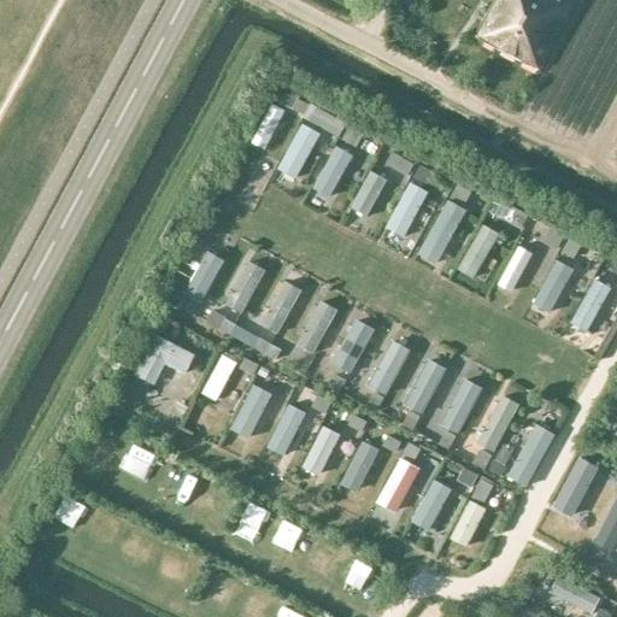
[(494,0),(475,37),(540,71),(577,1),(576,0),(494,0)]
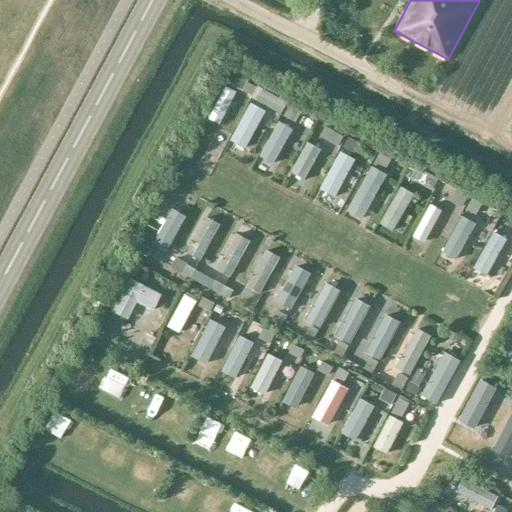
[(235,91),(224,85),(208,119),(220,124),(235,91)]
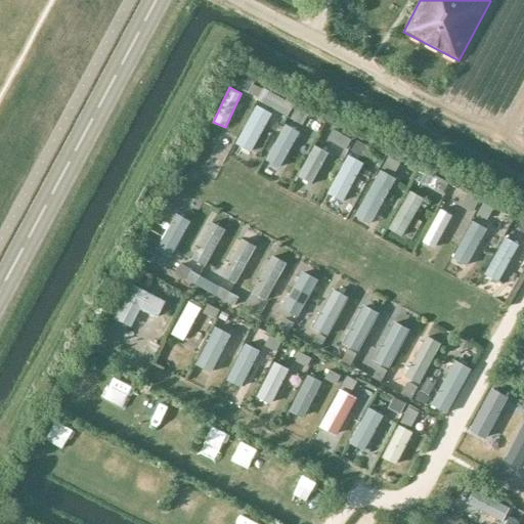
[(272,114),(255,105),(233,143),(251,153),(272,114)]
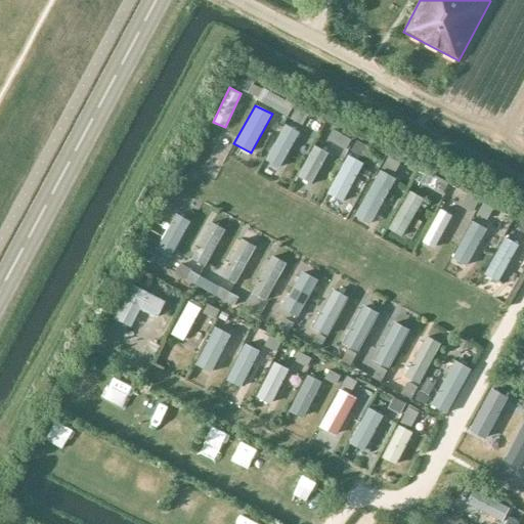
[(299,131),(285,123),(264,159),(278,167),(299,131)]
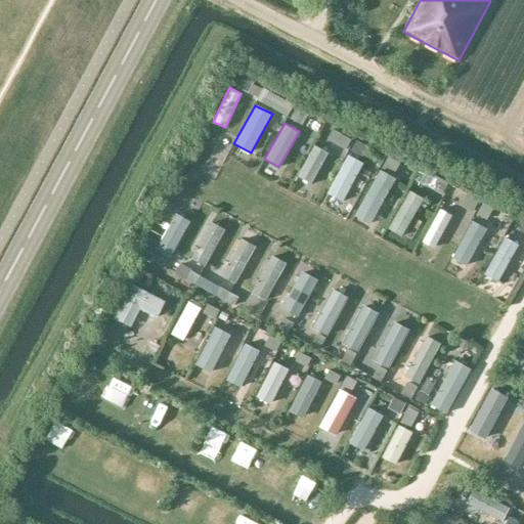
[(329,153),(313,144),(297,175),(312,183),(329,153)]
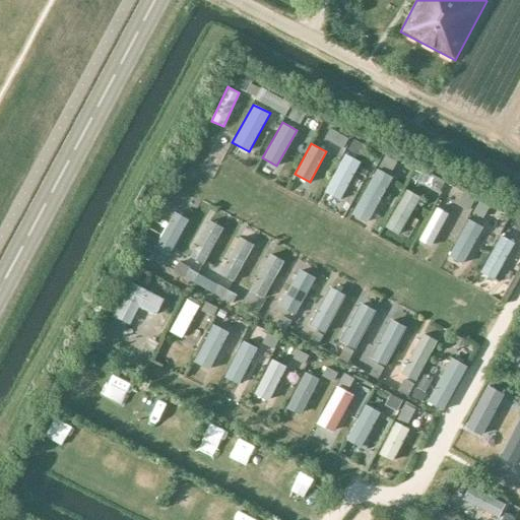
[(360,161),(344,153),(324,191),(339,199),(360,161)]
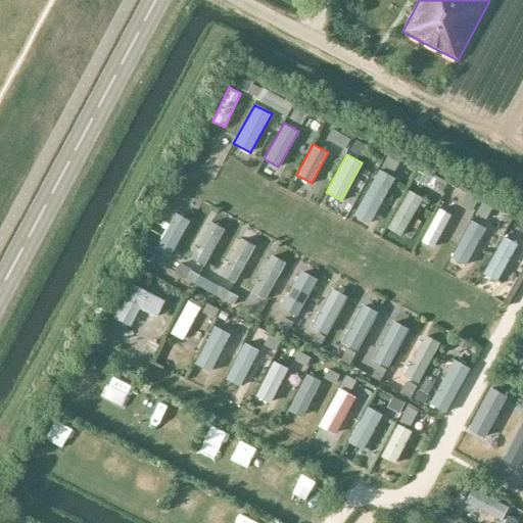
[(394,178),(379,169),(353,215),(368,223),(394,178)]
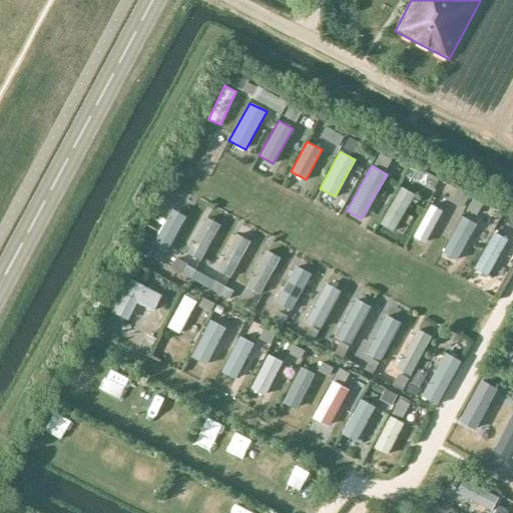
[(414,194),(400,186),(379,222),(393,230),(414,194)]
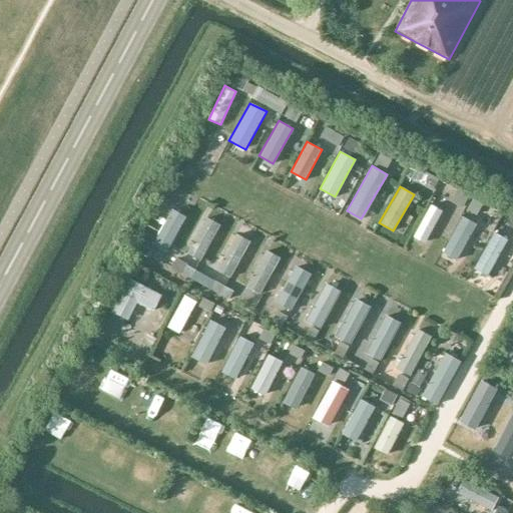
[(442,210),(430,203),(412,235),(425,242),(442,210)]
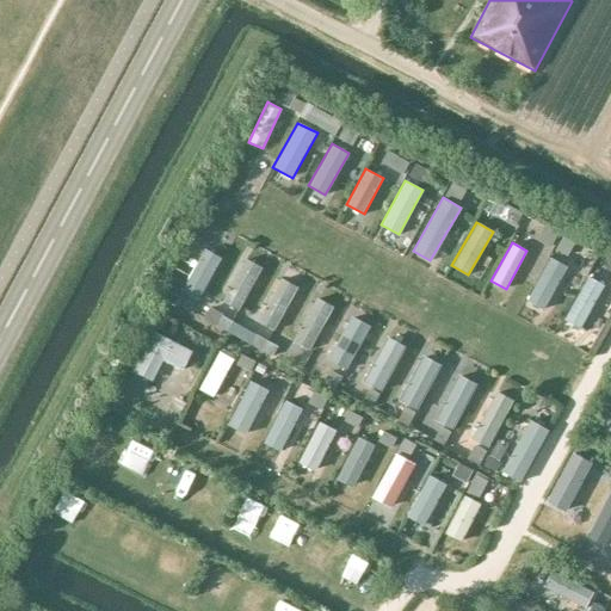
[(221,258),(205,248),(181,289),(197,298),(221,258)]
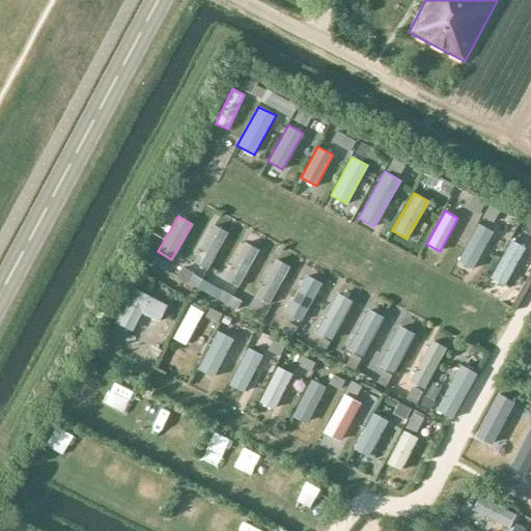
[(493,231),(478,223),(457,261),(472,269),(493,231)]
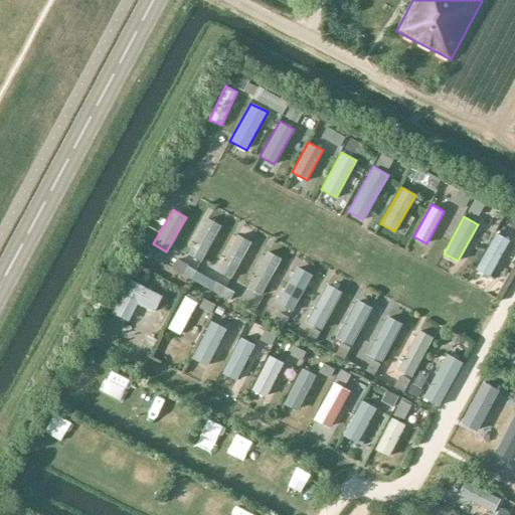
[(220,225),(206,218),(187,253),(200,261),(220,225)]
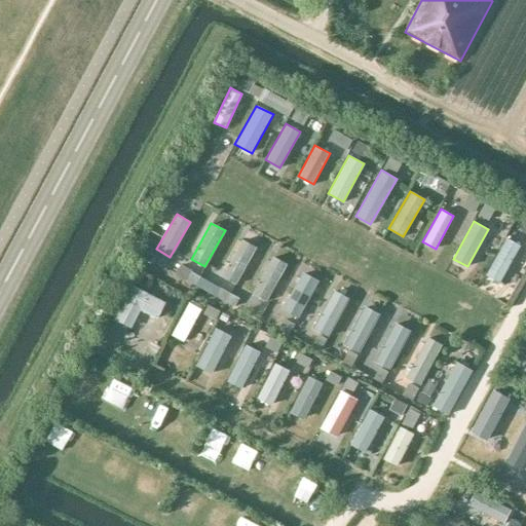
[(519,245),(505,237),(486,274),(500,282),(519,245)]
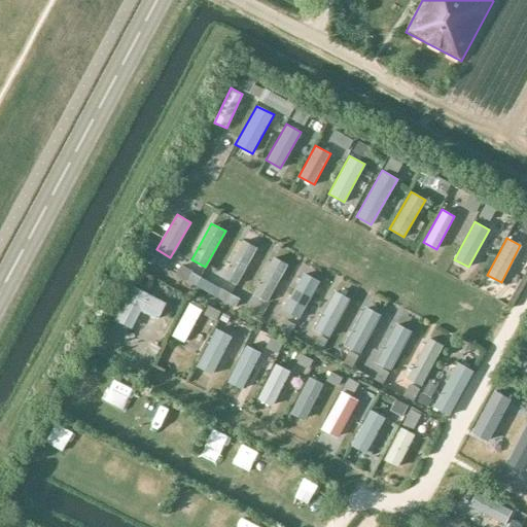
[(256,247),(243,240),(222,276),(236,283),(256,247)]
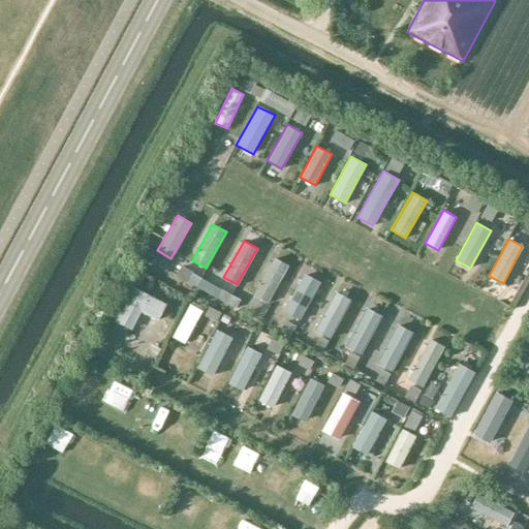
[(287,266),(273,257),(254,293),(269,301),(287,266)]
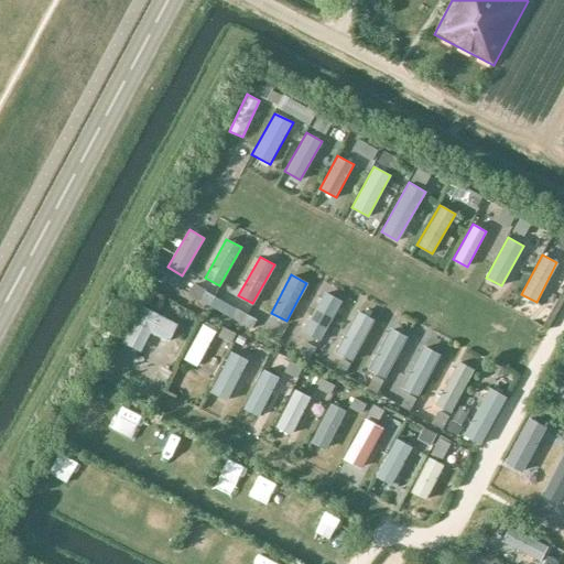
[(343,301),(324,291),(302,332),(321,342),(343,301)]
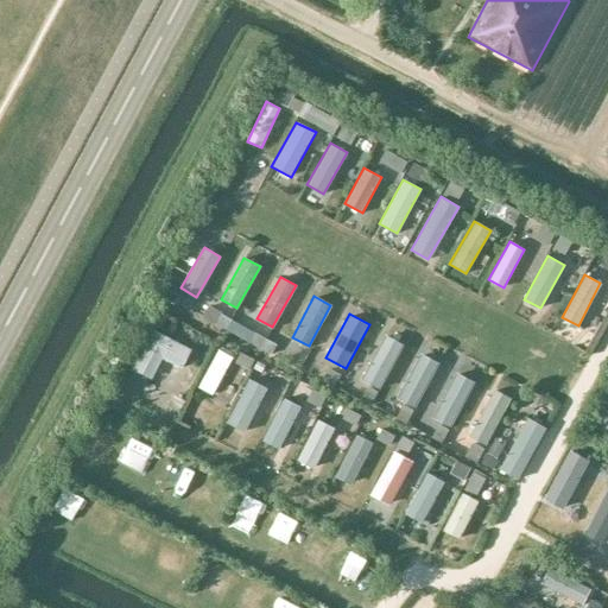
[(191,348),(151,329),(131,371),(152,380),(163,358),(182,367),(191,348)]
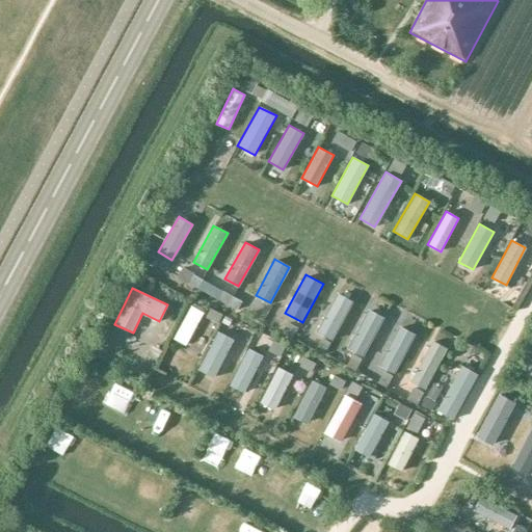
[(353,301),(337,292),(315,330),(333,340),(353,301)]
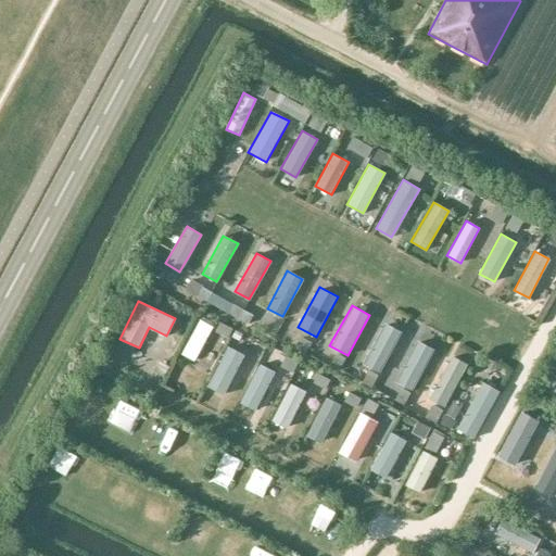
[(213,326),(199,319),(179,354),(192,362),(213,326)]
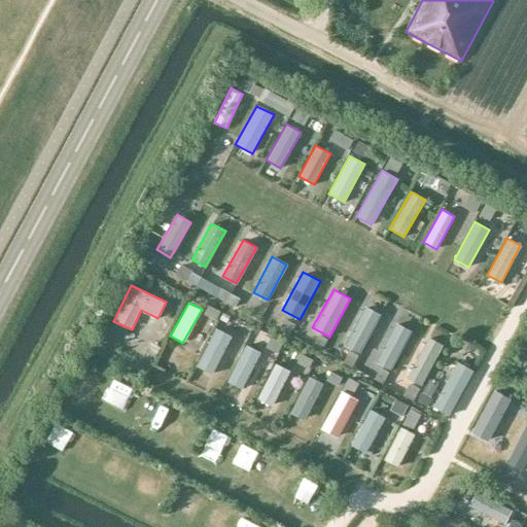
[(381,313),(364,305),(345,343),(360,351),(381,313)]
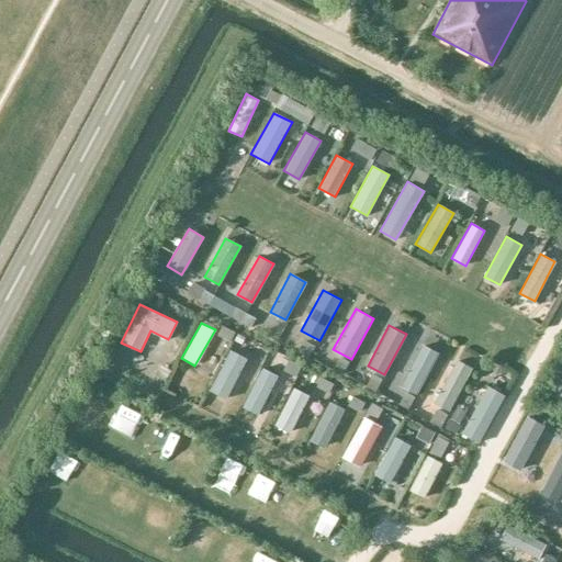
[(439,353),(422,344),(400,384),(417,394),(439,353)]
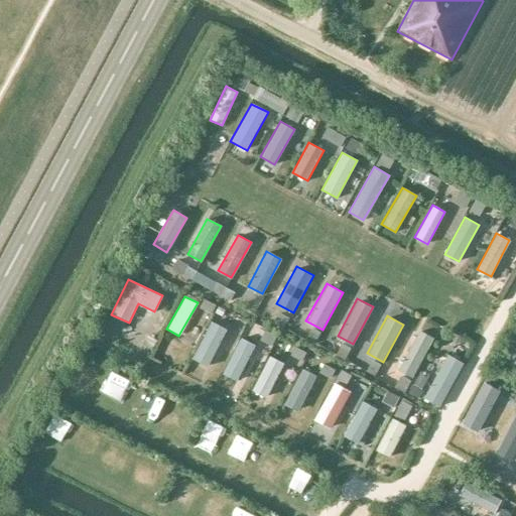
[(227,329),(211,320),(191,359),(207,366),(227,329)]
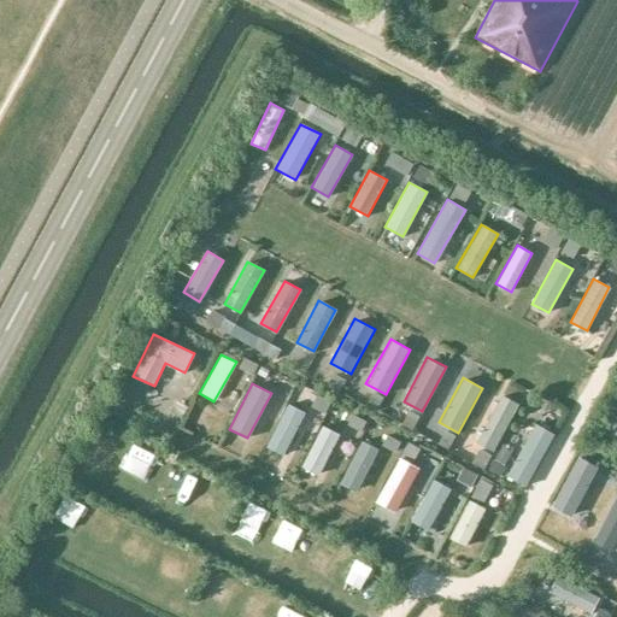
[(517,404),(503,395),(477,442),(493,451),(517,404)]
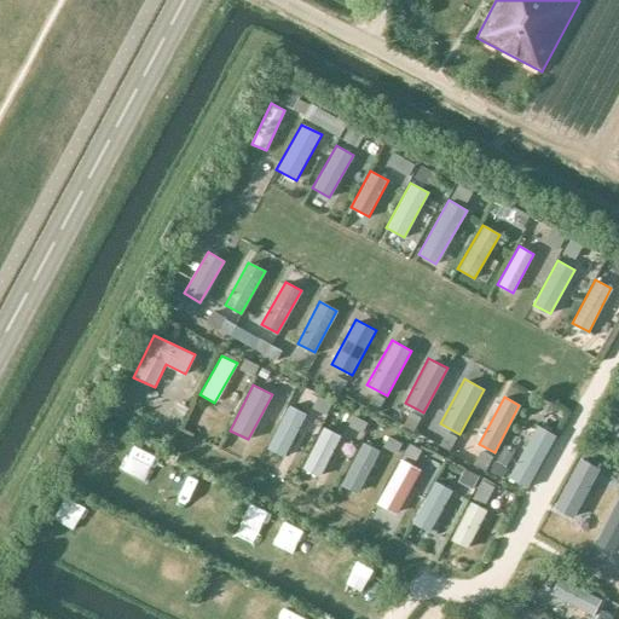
[(306,414),(289,404),(268,445),(285,453),(306,414)]
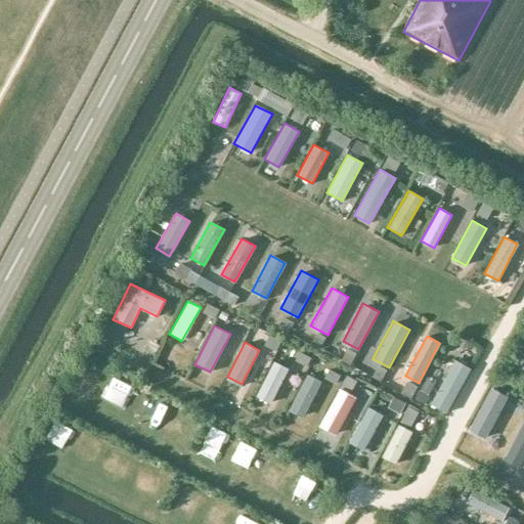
[(470,368),(452,360),(430,403),(447,412),(470,368)]
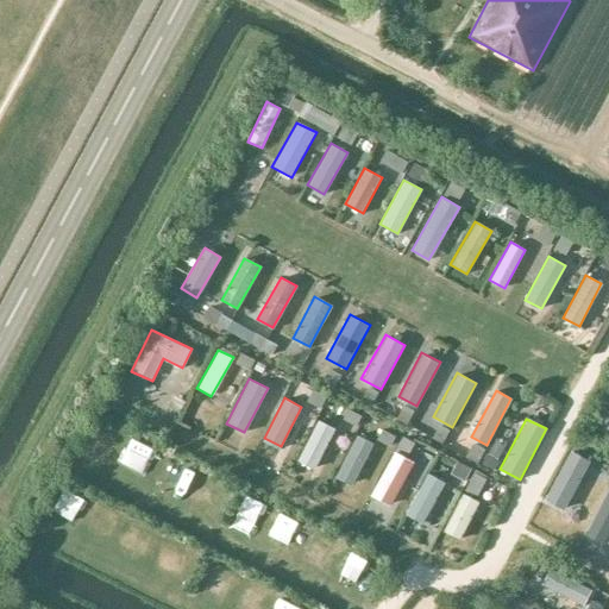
[(334,428),(316,420),(296,462),(313,470),(334,428)]
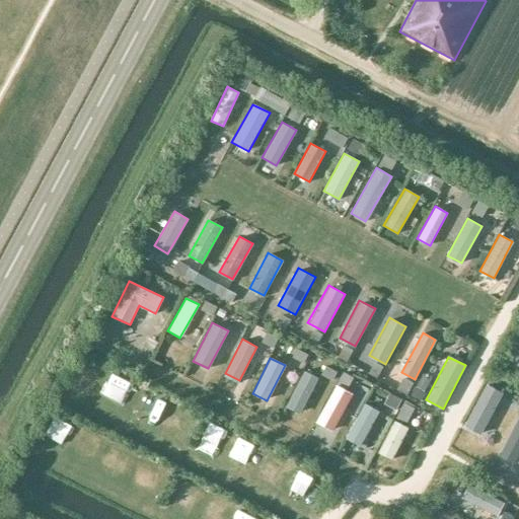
[(318,377),(303,371),(286,406),(301,414),(318,377)]
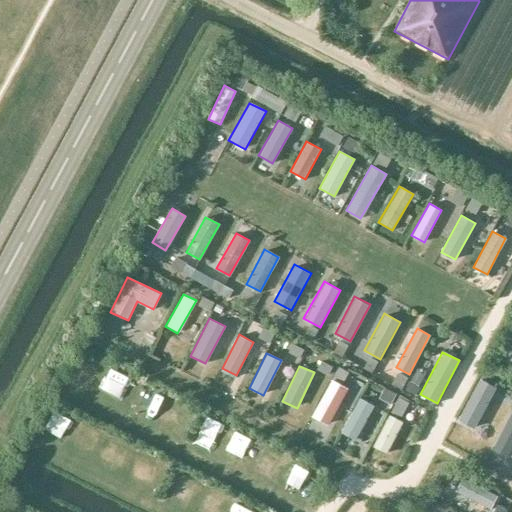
[(348,388),(331,379),(310,416),(327,425),(348,388)]
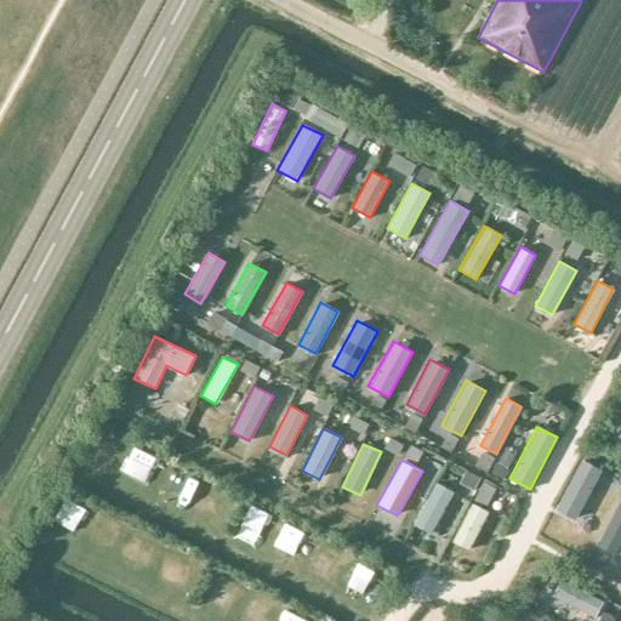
[(453,490),(436,482),(412,525),(431,535),(453,490)]
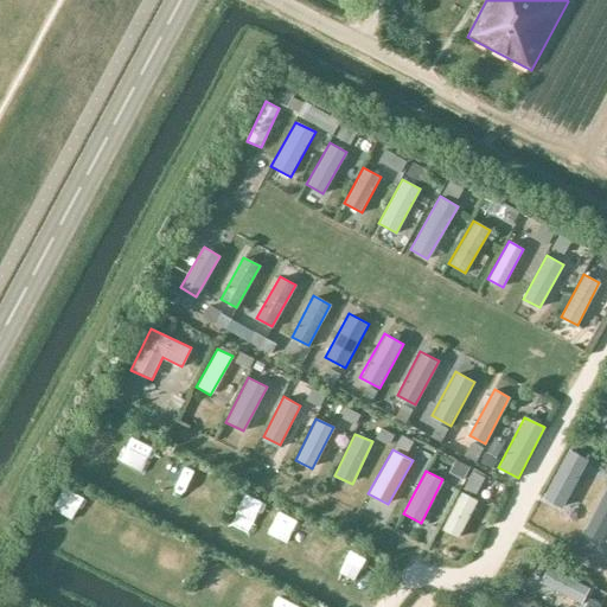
[(593,478),(579,471),(557,515),(572,522),(593,478)]
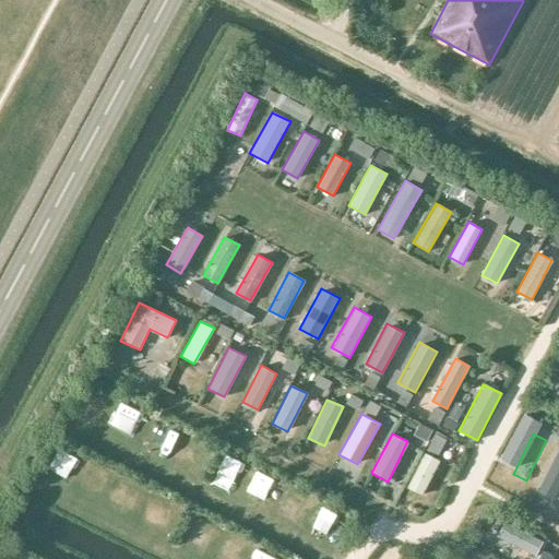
[(439,461),(425,453),(407,486),(423,494),(439,461)]
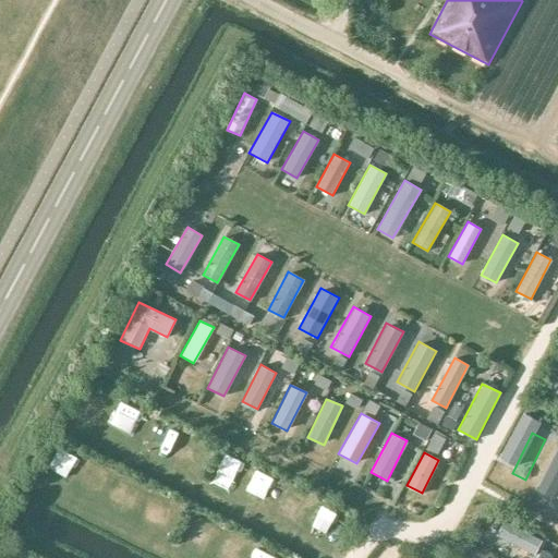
[(557,488),(557,453),(541,487),(556,495),(557,488)]
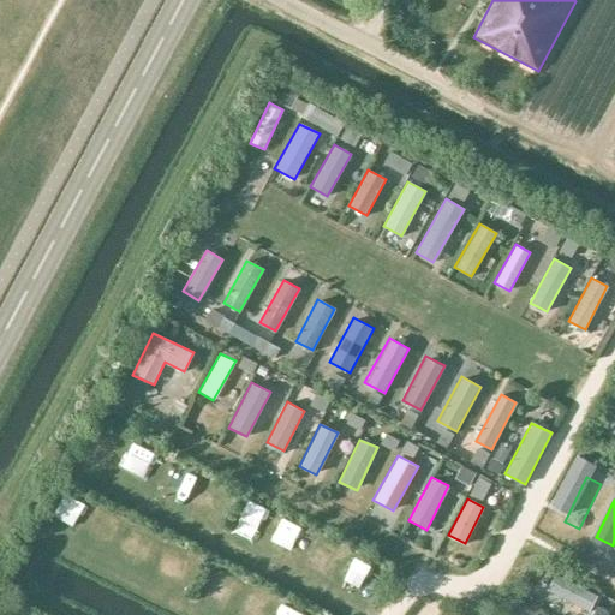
[(597,592),(557,572),(548,590),(587,611),(597,592)]
